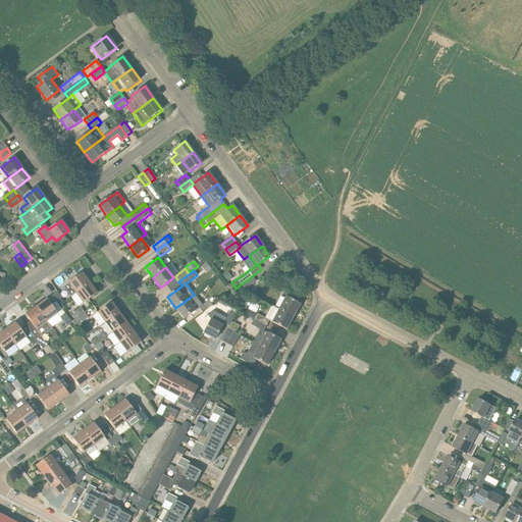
[(75,294),(90,283),(82,273),(68,283),(72,290),(75,294)]
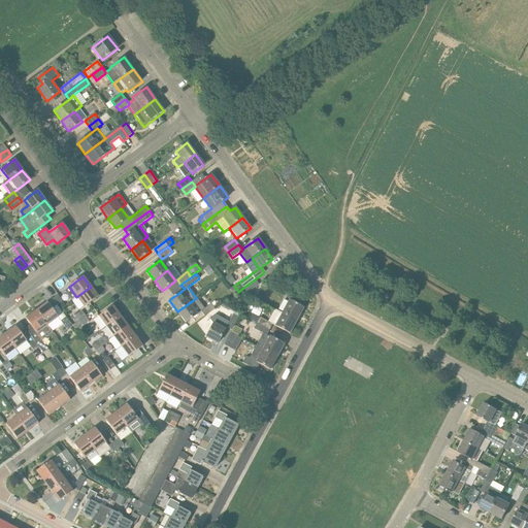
[(248,293),(259,285),(255,279),(243,288),(248,293)]
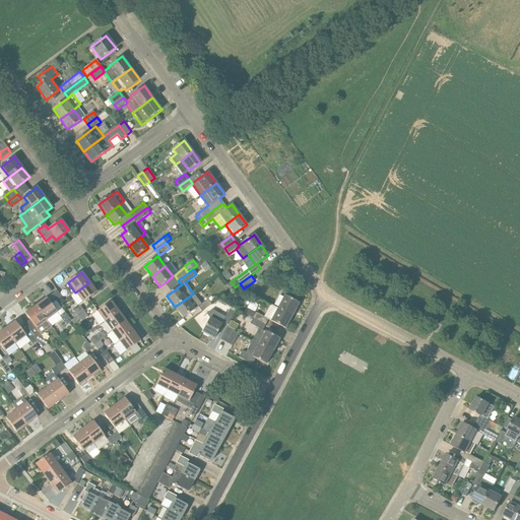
[(83,303),(96,293),(89,282),(75,293),(83,303)]
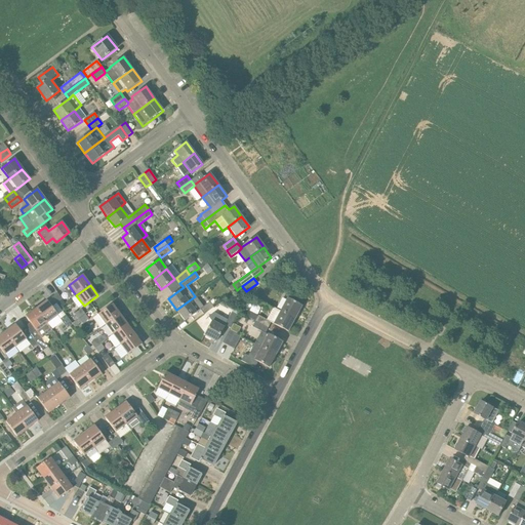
[(62,299),(57,293),(52,297),(56,304),(62,299)]
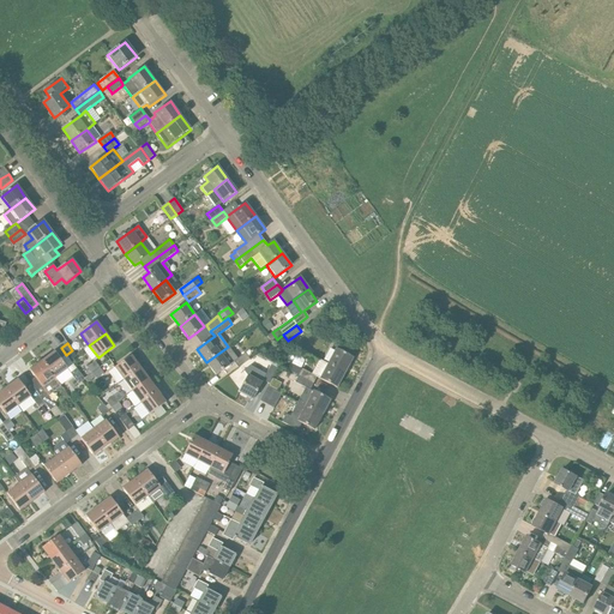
[(238,359),(228,347),(206,362),(216,375),(234,362),(239,368),(250,360),(246,354),(238,359)]
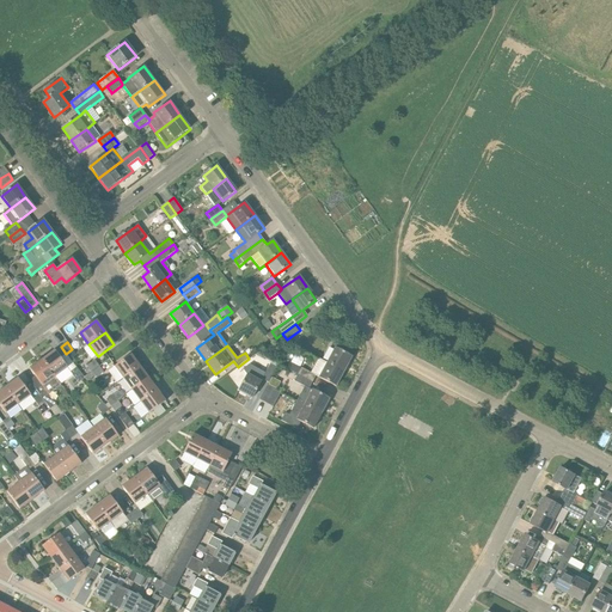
[(344,372),(352,357),(335,349),(328,362),(344,372)]
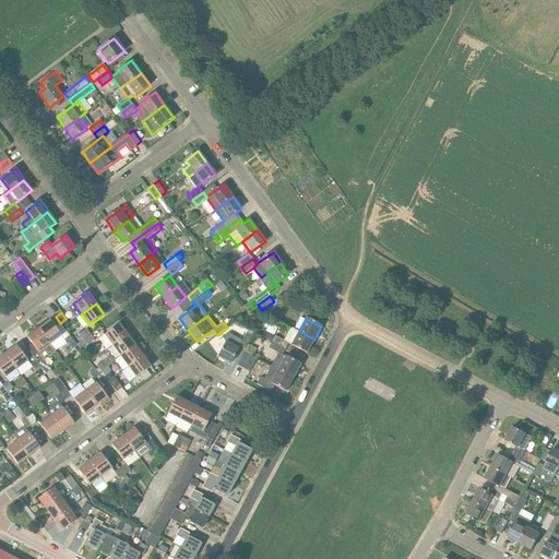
[(50,345),(62,336),(50,321),(39,329),(50,345)]
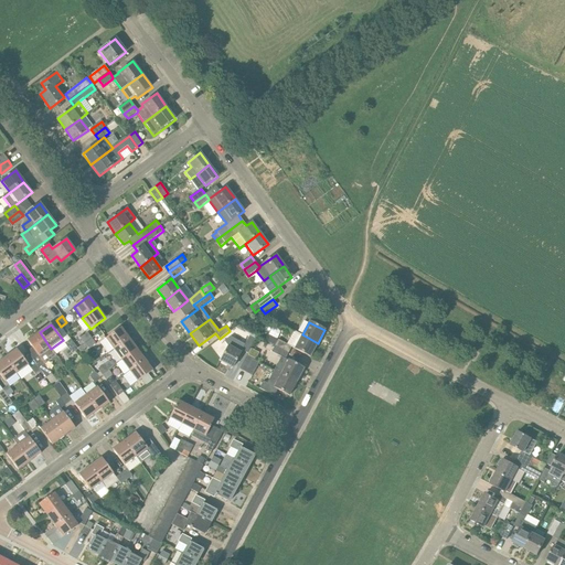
[(114,350),(129,339),(120,328),(106,339),(114,350)]
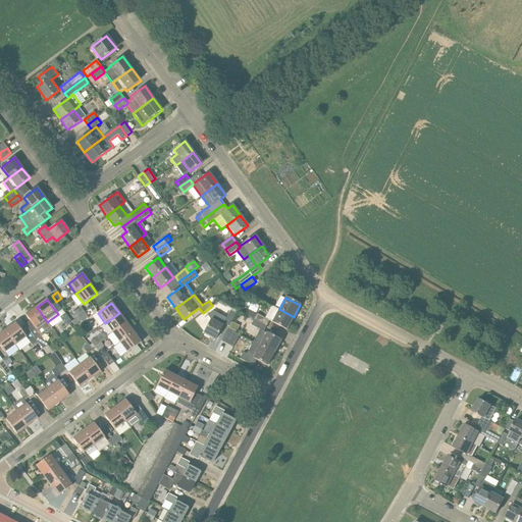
[(286,329),(294,317),(279,309),(272,306),(265,318),(269,320),(272,322),(286,329)]
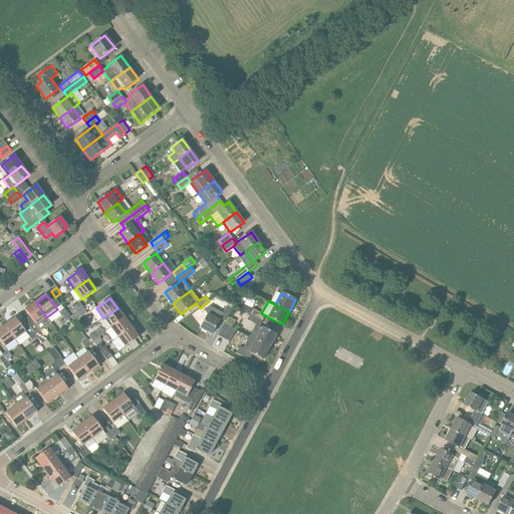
[(43,345),(48,341),(42,332),(52,325),(46,317),(36,302),(25,310),(38,327),(33,332),(38,338),(43,345)]
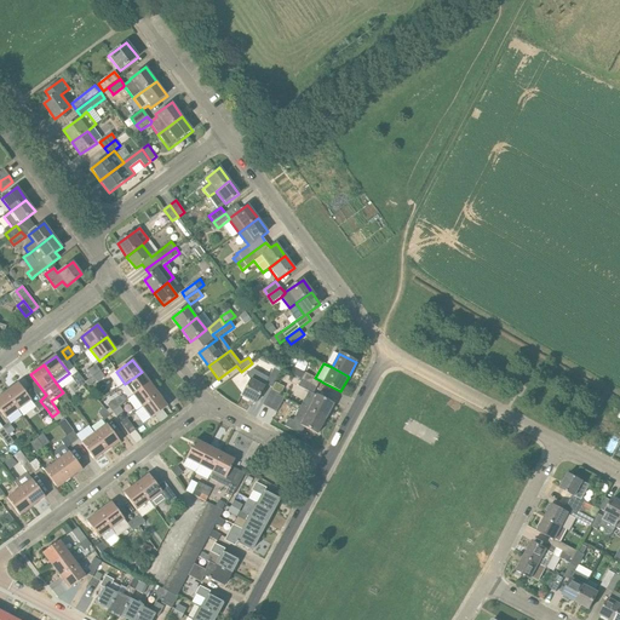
[(95,378),(102,373),(96,365),(89,371),(95,378)]
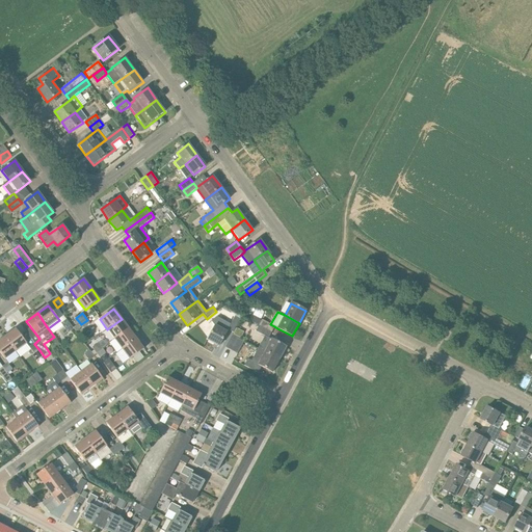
[(259,325),(262,320),(255,316),(251,322),(259,325)]
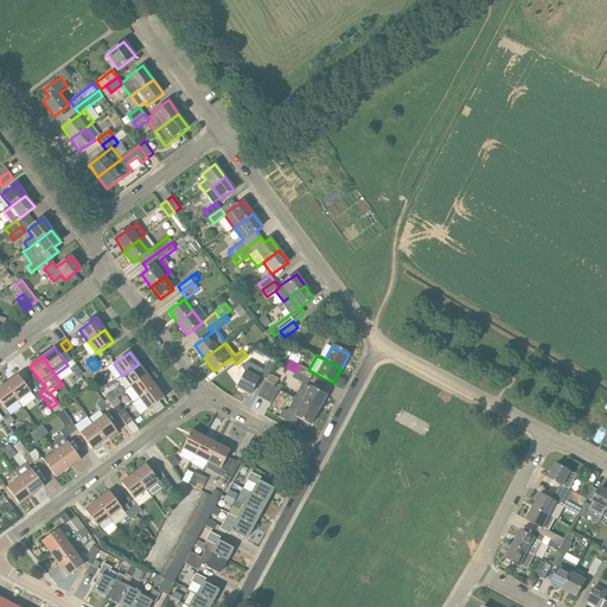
[(267,379),(274,365),(268,362),(263,370),(247,362),(241,366),(246,372),(236,388),(250,395),(260,376),(267,379)]
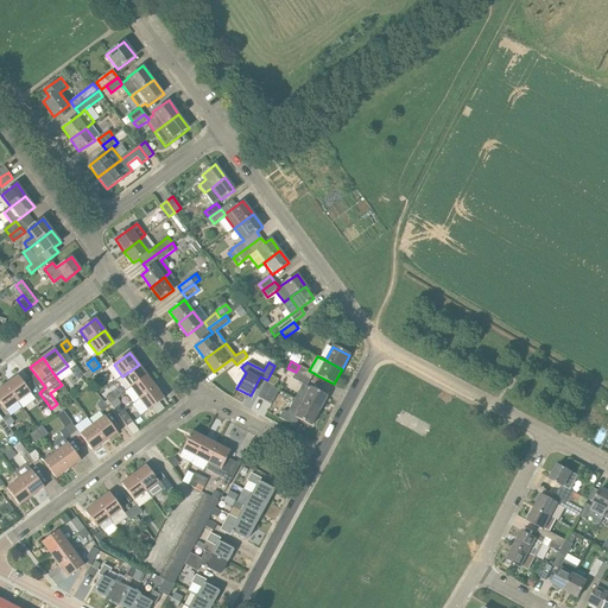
[(131,388),(147,375),(139,365),(122,377),(131,388)]
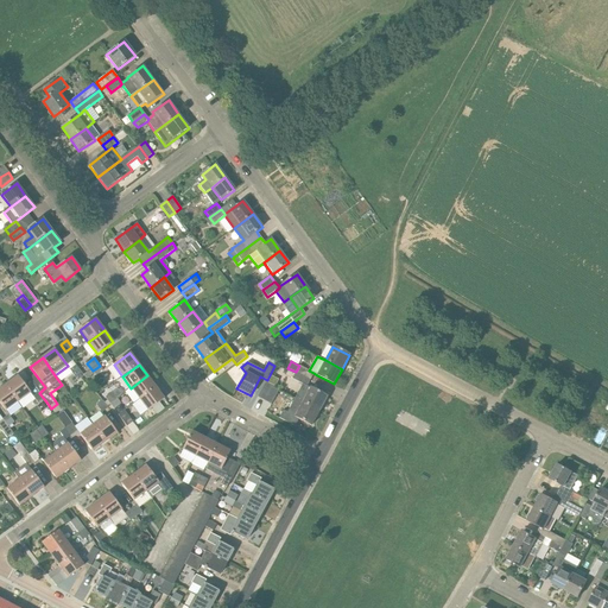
[(86,378),(84,377),(76,366),(70,369),(78,382),(86,378)]
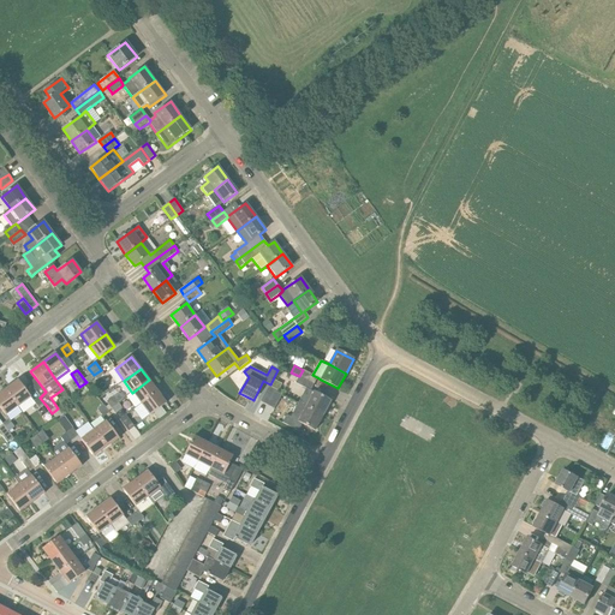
[(89,386),(97,380),(105,374),(101,370),(94,375),(85,381),(87,382),(89,386)]
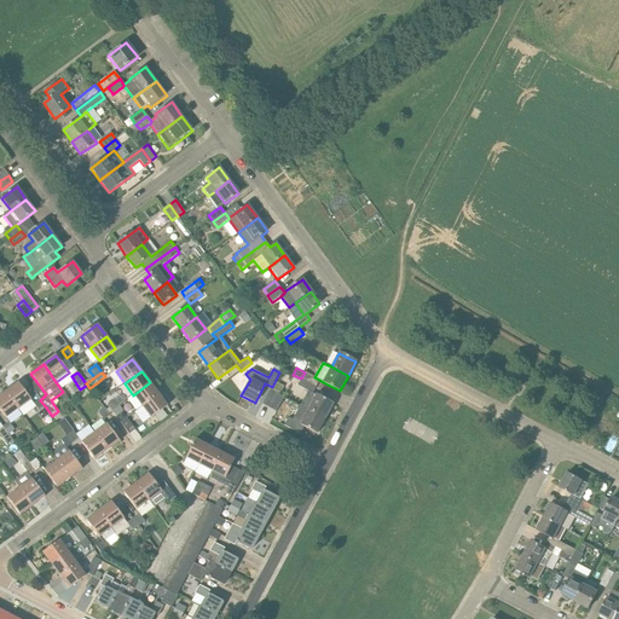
[(301,380),(316,388),(319,380),(314,377),(305,372),(301,379),(301,380)]
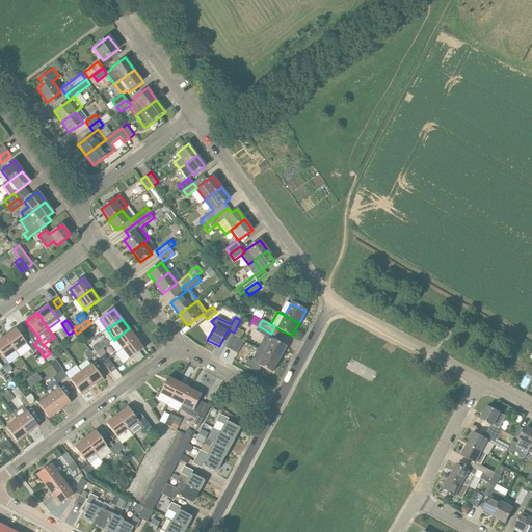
[(269,338),(271,334),(259,326),(256,331),(265,337),(259,348),(280,360),(286,347),(269,338)]
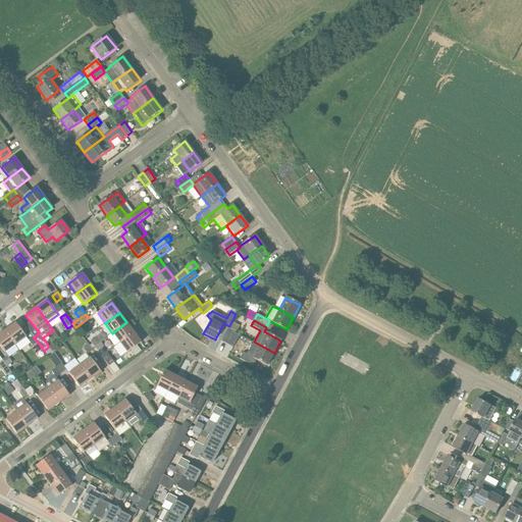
[(119,343),(134,332),(126,322),(112,333),(119,343)]
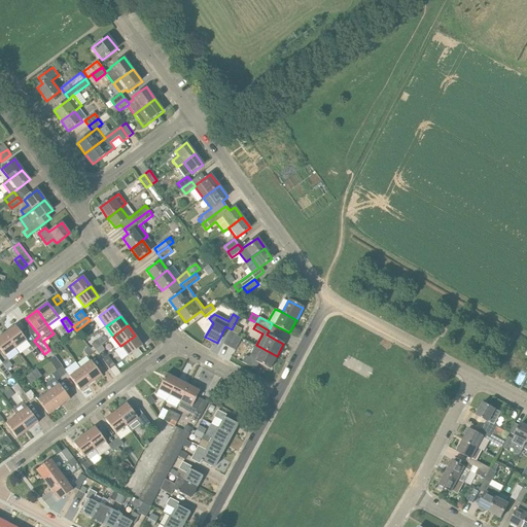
[(15,349),(27,341),(15,326),(5,335),(15,349)]
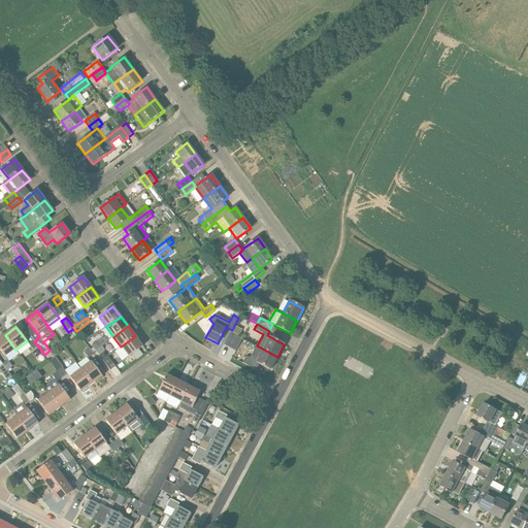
[(235,352),(242,339),(230,332),(224,344),(235,352)]
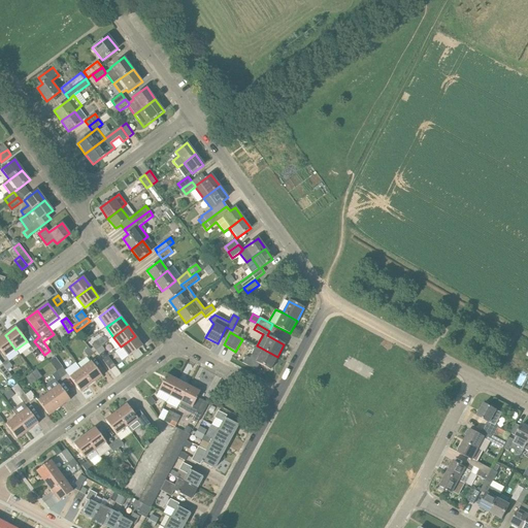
[(0,351),(5,358),(15,350),(5,335),(0,338),(0,351)]
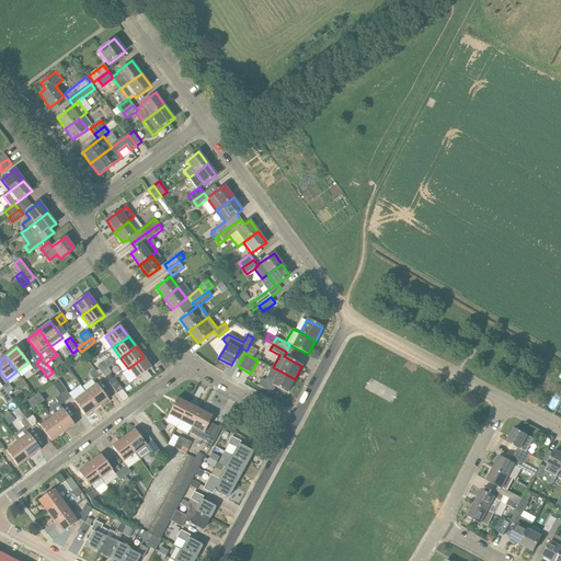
[(136,379),(151,368),(144,357),(128,368),(136,379)]
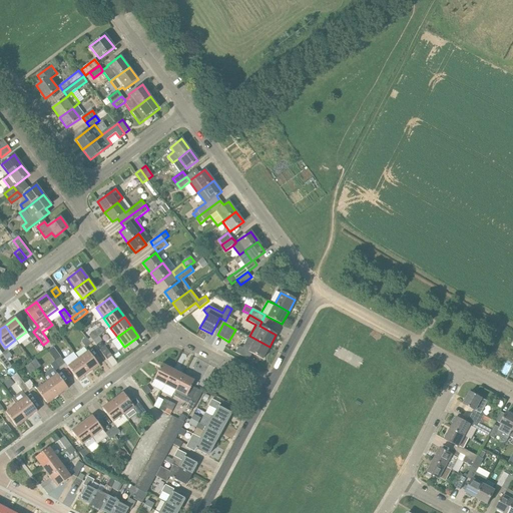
[(92,341),(98,336),(95,331),(89,336),(92,341)]
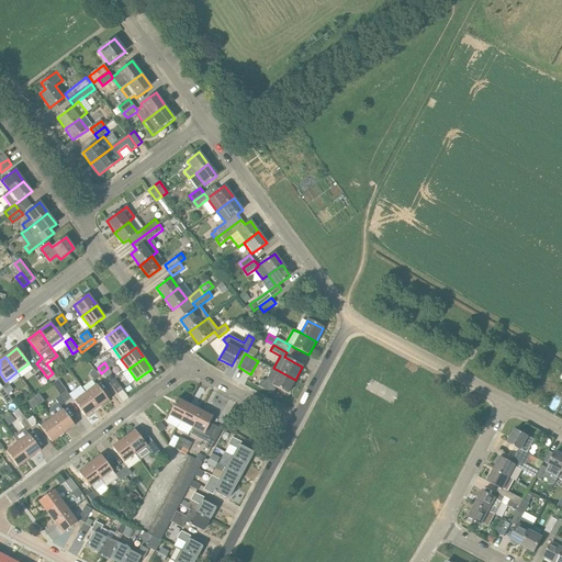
[(36,373),(42,370),(36,363),(31,367),(36,373)]
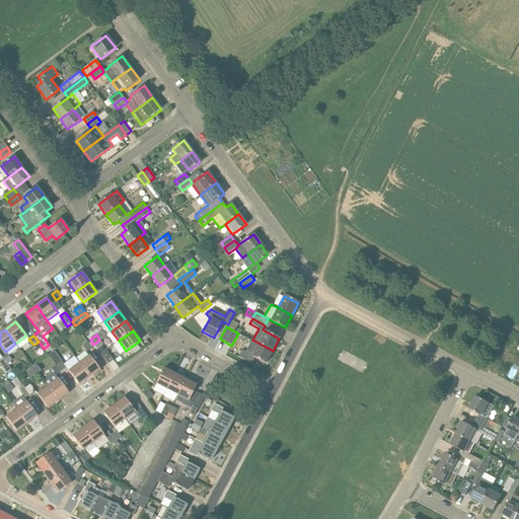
[(97,350),(103,345),(99,340),(93,345),(97,350)]
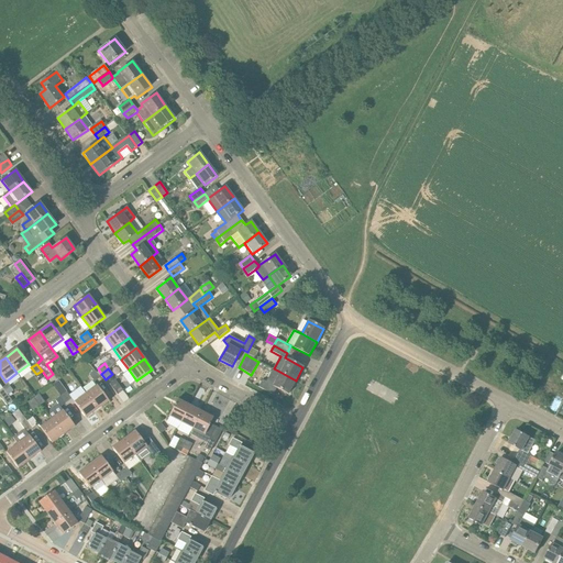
[(288,395),(296,381),(274,368),(274,370),(267,383),(263,379),(258,387),(273,395),(277,388),(288,395)]
